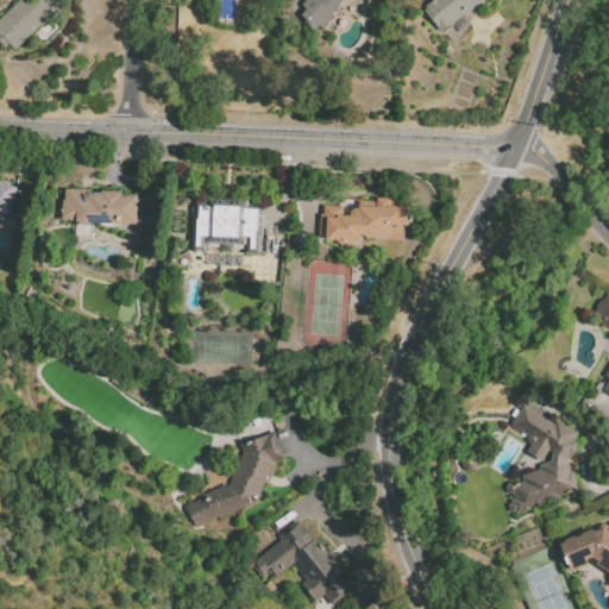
[(17,0),(0,16),(0,35),(13,49),(52,11),(55,0),(17,0)]
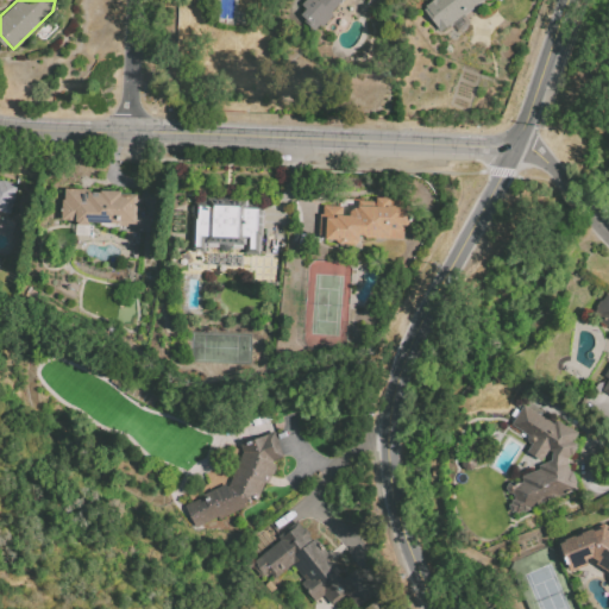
[(340,0),(331,12),(333,14),(321,26),(319,24),(314,30),(303,19),(303,18),(300,13),(305,7),(300,4),(303,0),(340,0)]
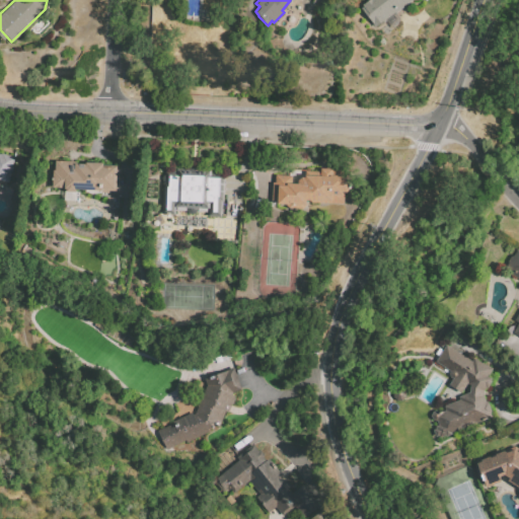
[(412,0),(366,0),(359,6),(375,27),(412,0)]
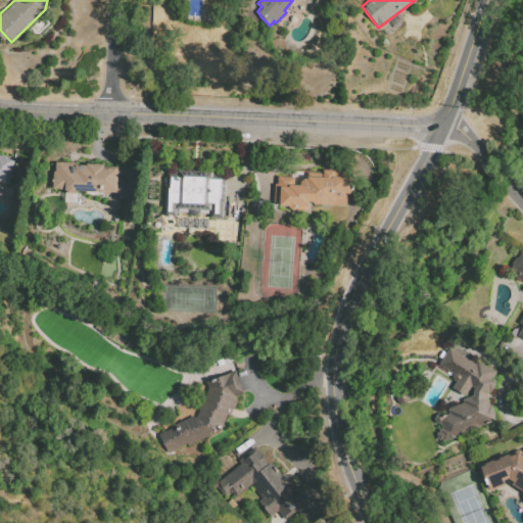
[(0,153),(14,158),(7,183),(0,180),(0,153)]
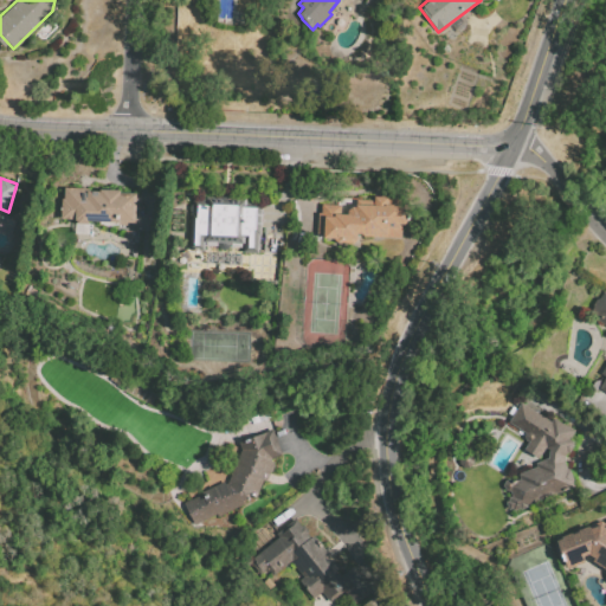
[(63,187),(63,198),(60,199),(59,218),(73,219),(73,220),(117,221),(134,223),(134,217),(131,217),(133,194),(118,194),(118,189),(98,188),(98,191),(88,191),(88,188),(63,187)]
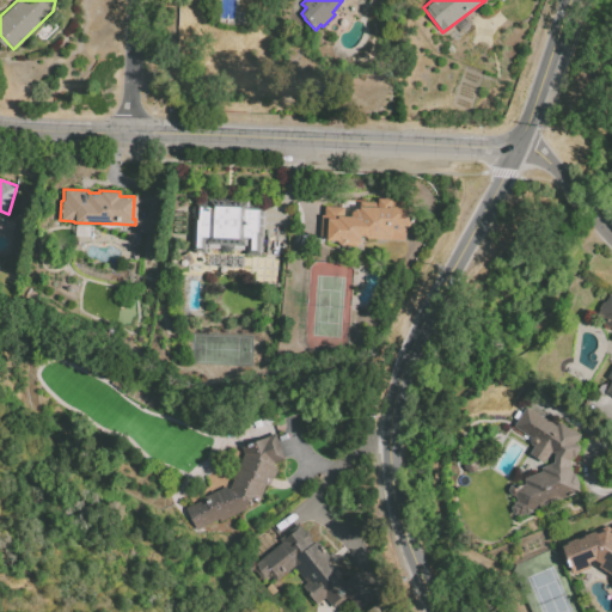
[(323,204),(343,206),(343,215),(349,215),(350,212),(355,208),(359,208),(359,201),(377,201),(377,197),(391,199),(391,201),(403,201),(403,209),(409,210),(412,215),(412,224),(407,227),(404,227),(404,239),(366,238),(363,236),(360,236),(360,240),(355,245),(338,245),(335,240),(326,239),(326,236),(322,236),(318,233),(319,214),(323,214),(323,204)]
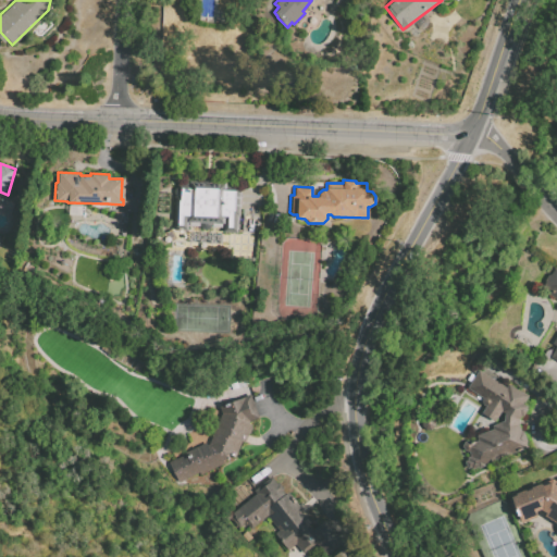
[(174,184),(240,187),(238,233),(222,232),(222,223),(187,221),(186,230),(172,229),(174,184)]
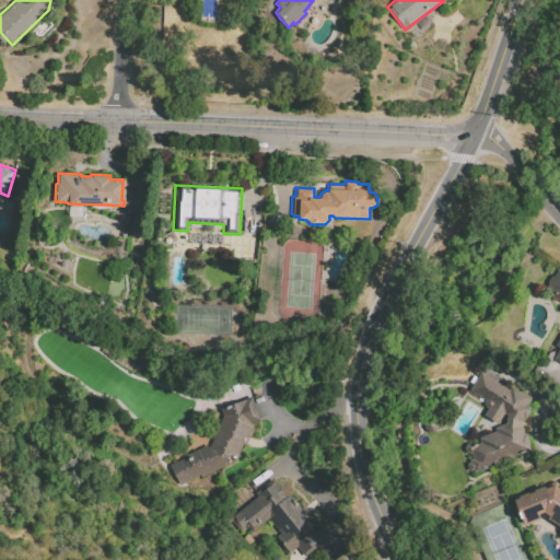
[(559,299),(544,290),(557,268),(559,270),(559,362),(552,358),(559,347),(555,343),(559,334),(559,299)]
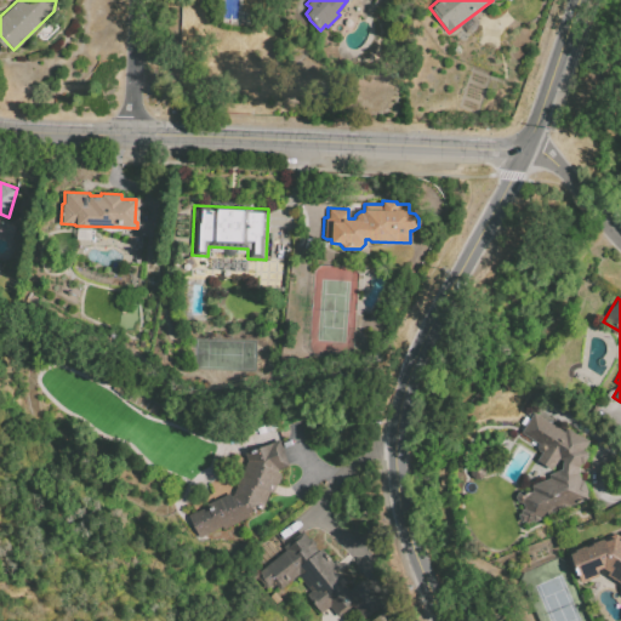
[(519,432),(533,411),(562,432),(565,427),(588,440),(581,449),(587,453),(582,463),(579,465),(577,472),(579,480),(584,480),(586,491),(586,496),(524,524),(519,523),(517,513),(523,508),(522,502),(516,500),(514,496),(519,491),(524,491),(529,493),(533,491),(530,485),(550,478),(548,474),(559,469),(564,461),(558,459),(552,471),(537,461),(545,446),(519,432)]
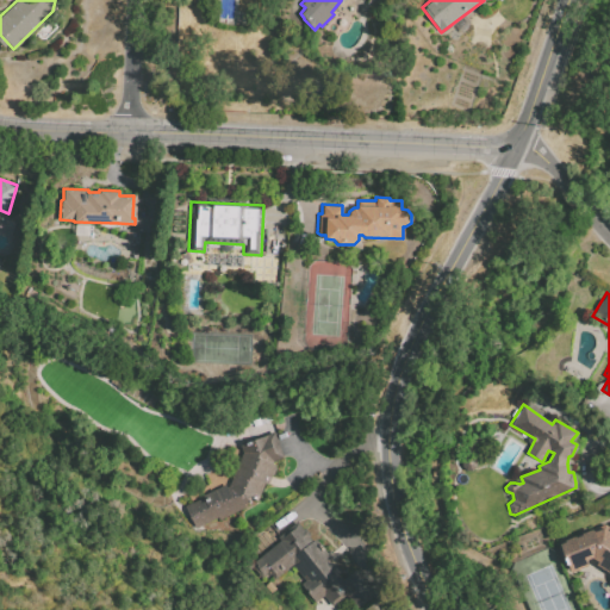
[(184,505),(194,528),(257,503),(273,461),(284,458),(273,430),(238,444),(242,453),(228,485),(184,505)]
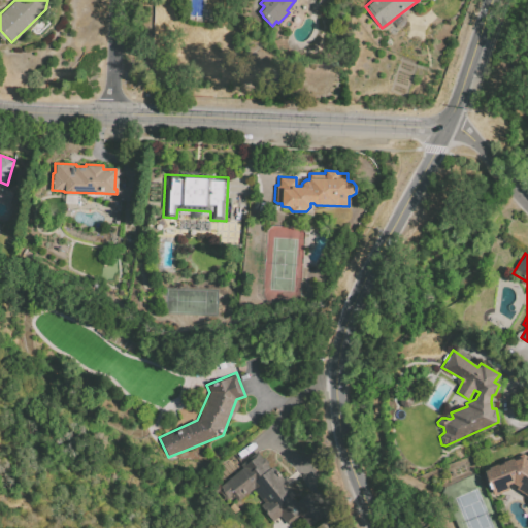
[(239,463),(256,451),(269,467),(272,465),(295,494),(291,496),(296,501),(306,493),(323,514),(308,525),(299,515),(287,524),(278,516),(272,521),(259,505),(263,501),(252,489),(236,502),(221,484),(242,466),(239,463)]
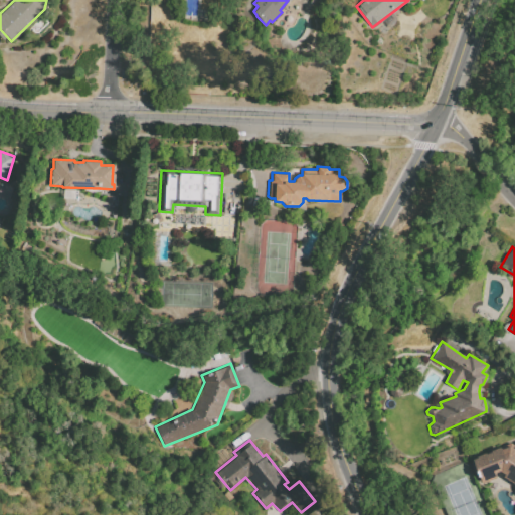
[(481,483),(471,457),(510,442),(514,445),(514,483),(505,478),(505,473),(500,471),(495,472),(496,479),(481,483)]
